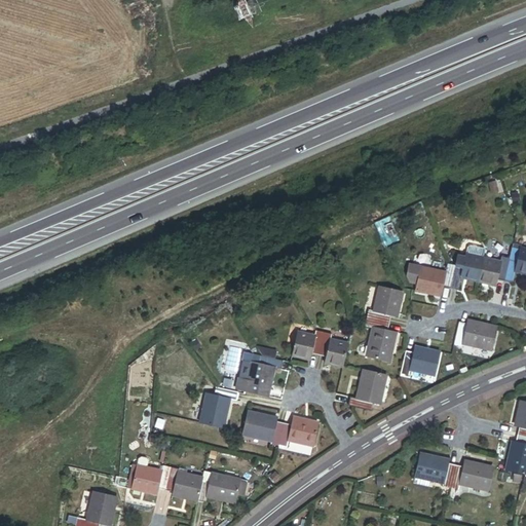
[(497,188),(491,190),(494,198),(499,196),(497,188)]
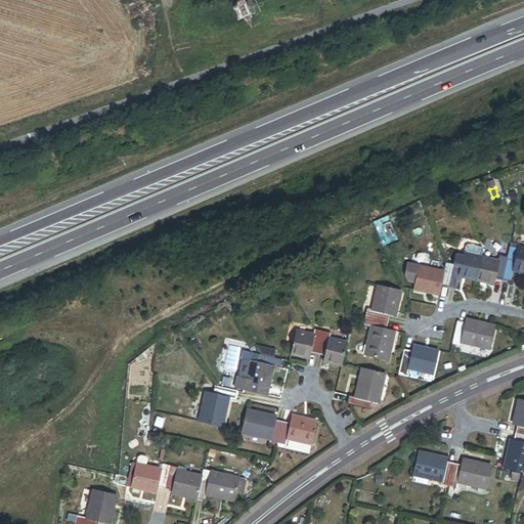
[(466,249),(464,254),(481,258),(483,249),(470,246),(466,249)]
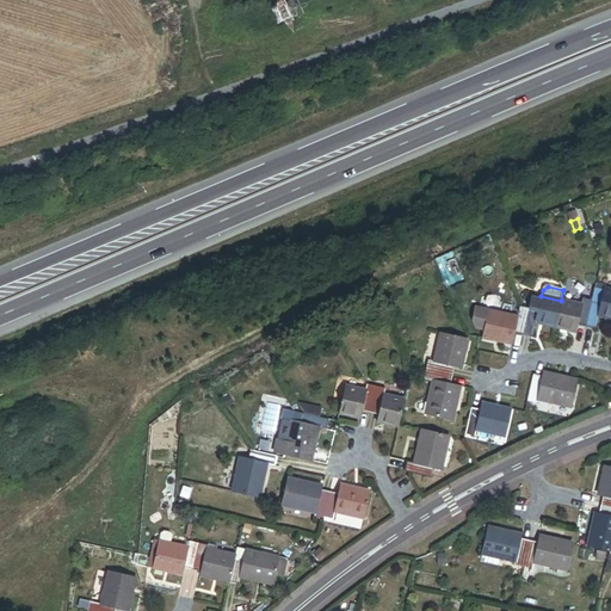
[(594,289),(592,301),(600,303),(603,290),(594,289)]
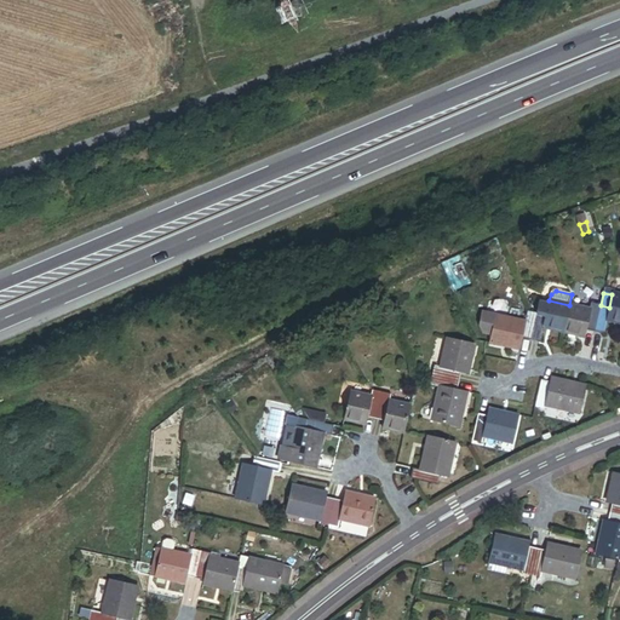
[(619,322),(619,294),(613,293),(612,294),(609,308),(606,320),(619,322)]
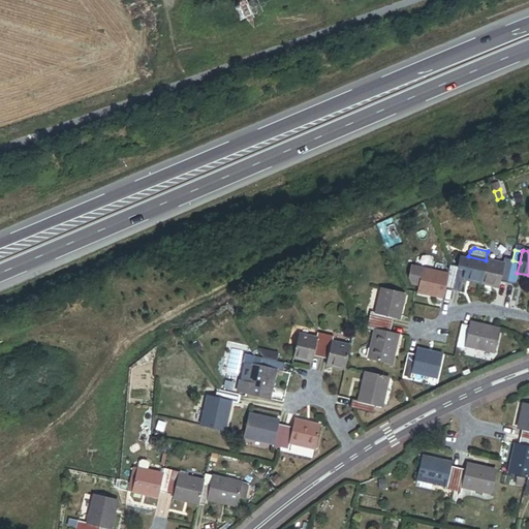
[(468,258),(460,256),(458,268),(465,270),(468,258)]
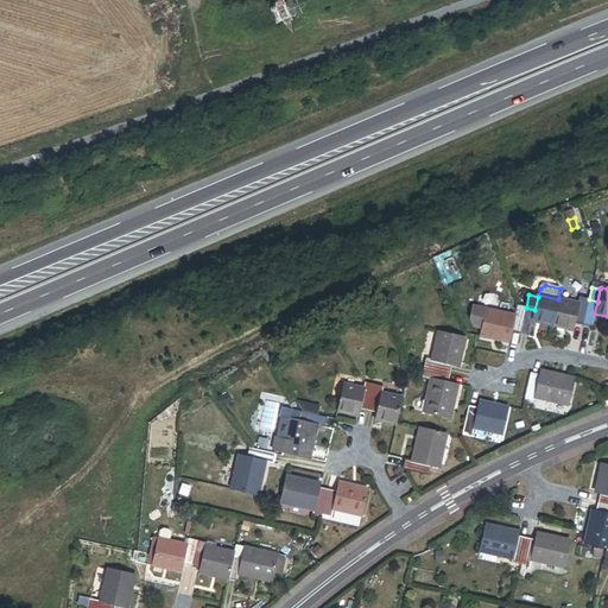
[(552,325),(558,299),(538,295),(538,297),(534,310),(532,321),(552,325)]
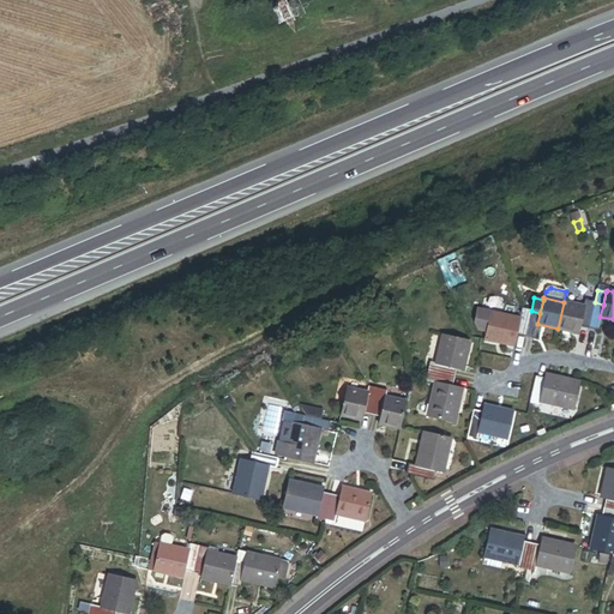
[(588,329),(594,302),(584,300),(583,307),(578,326),(588,329)]
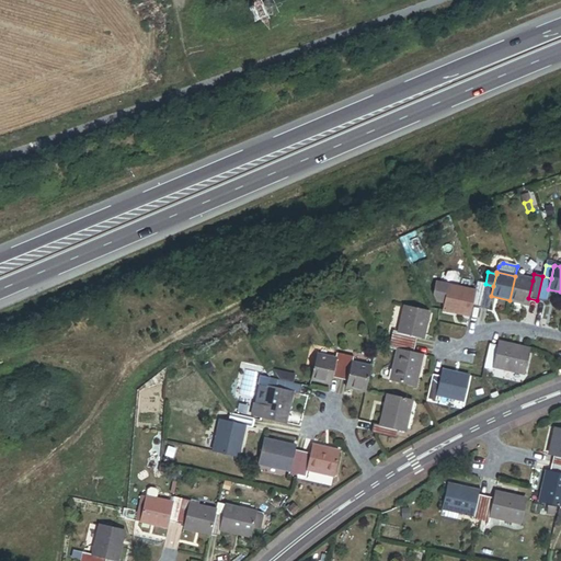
[(533,281),(515,276),(510,300),(527,305),(528,298),(533,281)]
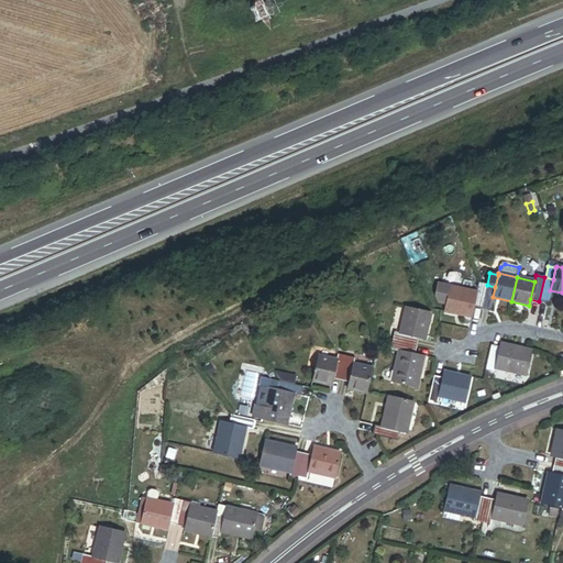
[(545,277),(544,277),(539,301),(548,304),(550,290),(553,279),(545,277)]
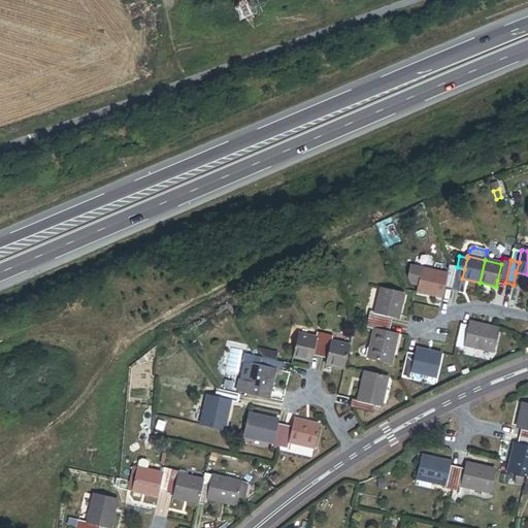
[(456,267),(448,265),(446,274),(442,288),(451,290),(456,267)]
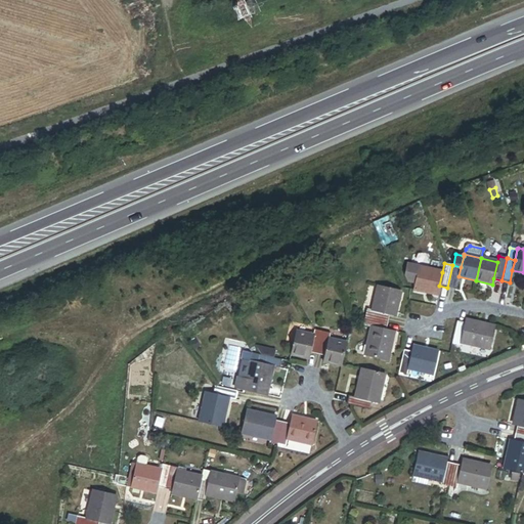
[(459,276),(461,267),(453,265),(452,265),(447,288),(455,290),(459,276)]
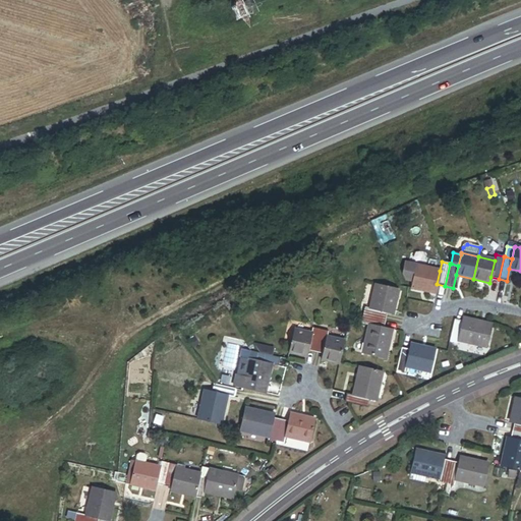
[(437,284),(440,271),(417,266),(411,288),(420,290),(421,288),(435,292),(437,284)]
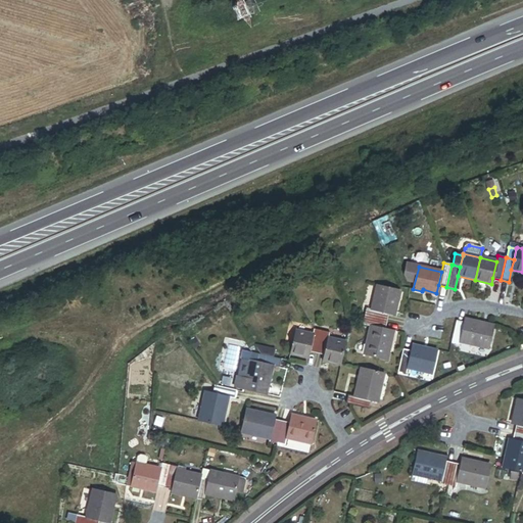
[(397,301),(399,291),(377,286),(371,310),(388,314),(392,315),(395,301),(397,301)]
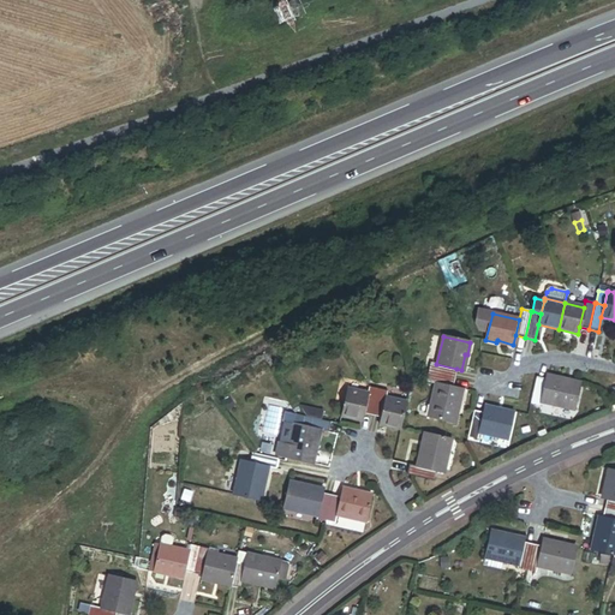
[(430,363),(428,372),(454,378),(457,369),(436,364),(430,363)]
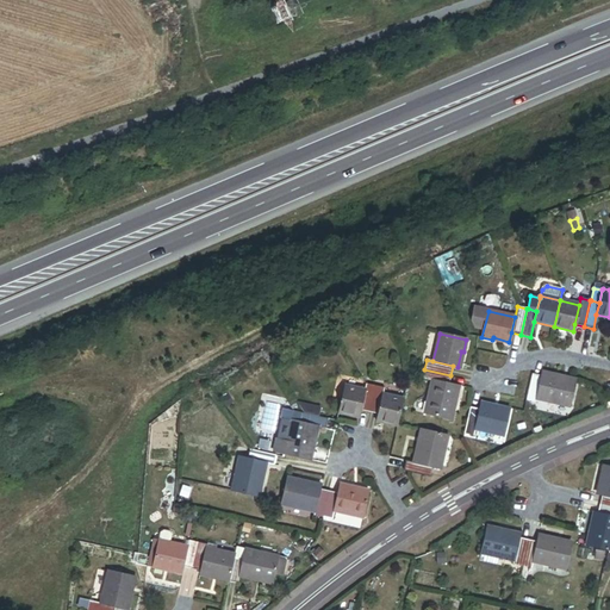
[(450,375),(424,369),(422,379),(431,381),(448,385),(450,375)]
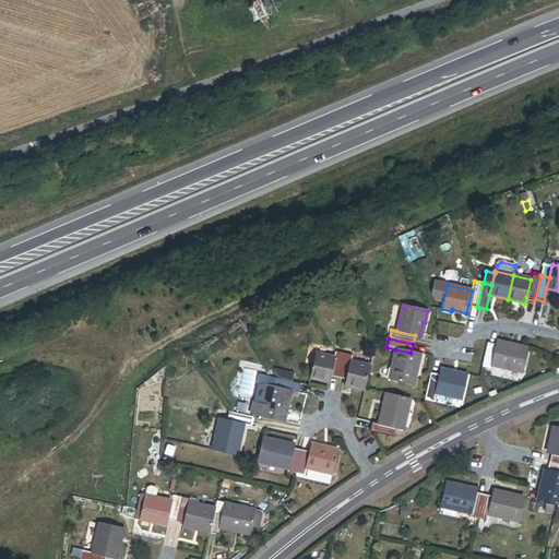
[(515,346),(496,342),(496,345),(491,366),(521,372),(526,349),(515,347),(515,346)]
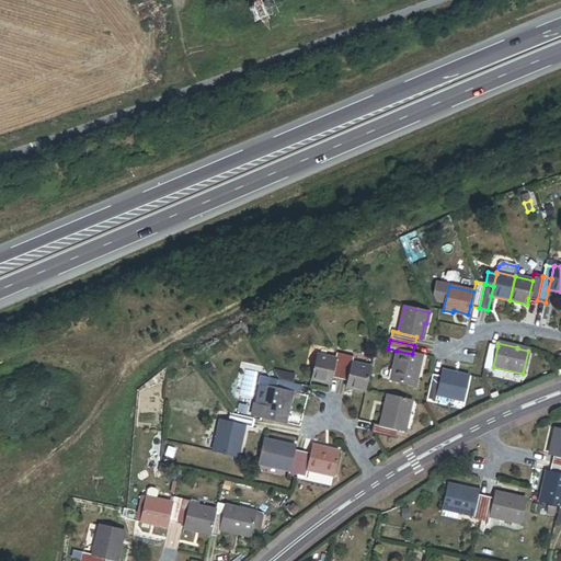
[(493,367),(497,346),(489,344),(483,368),(492,370),(493,367)]
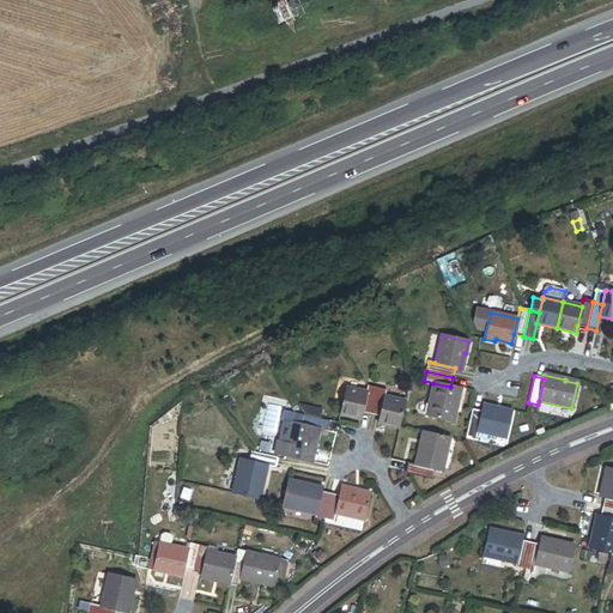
[(460,389),(450,387),(434,383),(426,416),(451,422),(454,408),(456,408),(460,389)]
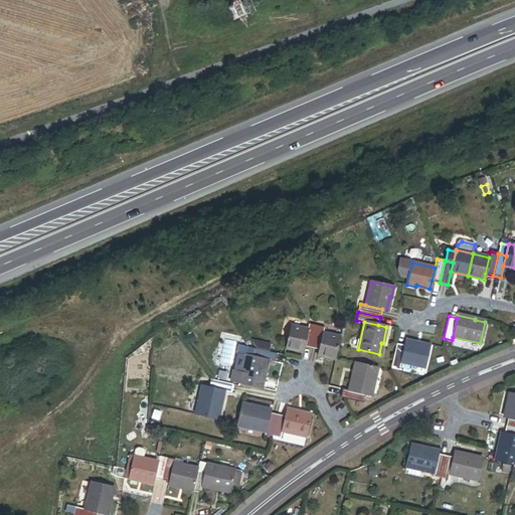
[(316,326),(309,325),(307,330),(303,346),(311,348),(316,326)]
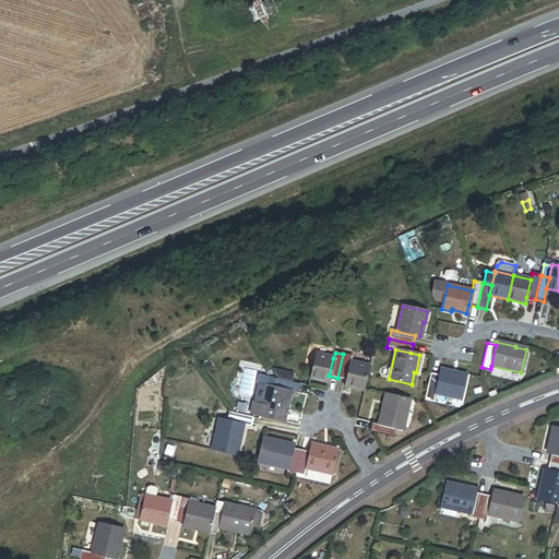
[(329,376),(333,358),(316,354),(310,378),(328,382),(329,376)]
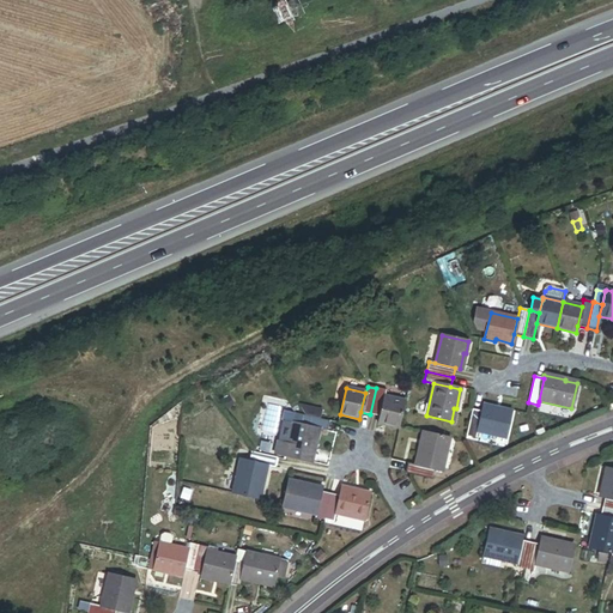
[(386,390),(376,388),(370,414),(380,417),(384,396),(386,390)]
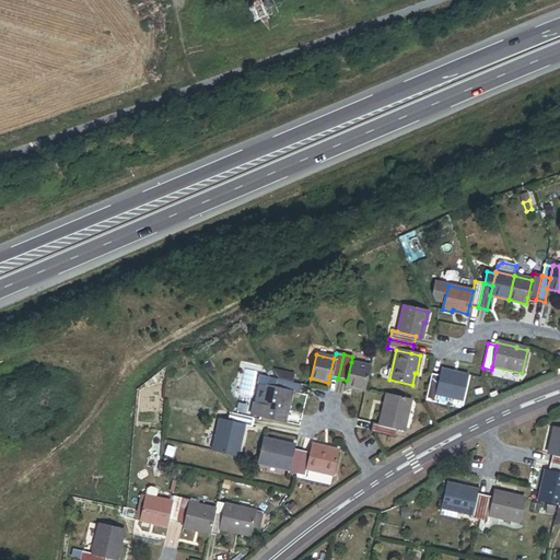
[(364,389),(370,366),(351,362),(347,381),(346,387),(363,391),(364,389)]
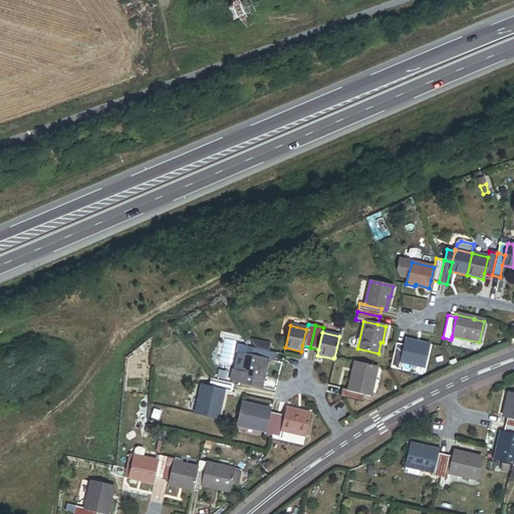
[(270,343),(250,339),(256,348),(269,351),(270,343)]
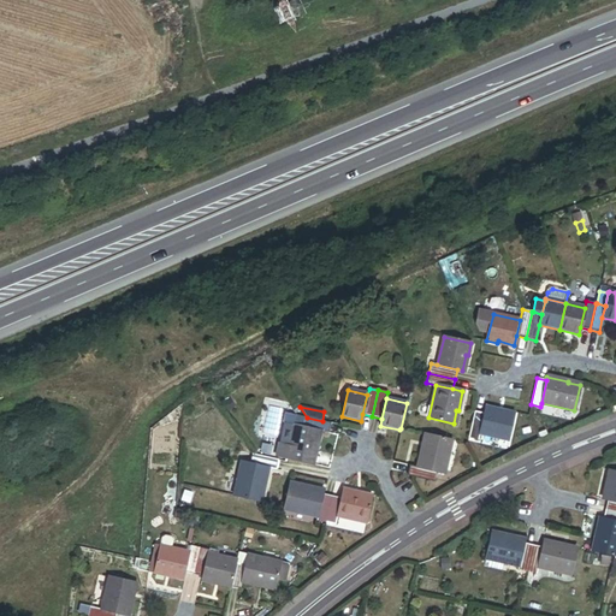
[(485,408),(484,414),(479,434),(508,440),(514,413),(502,410),(502,412),(485,408)]
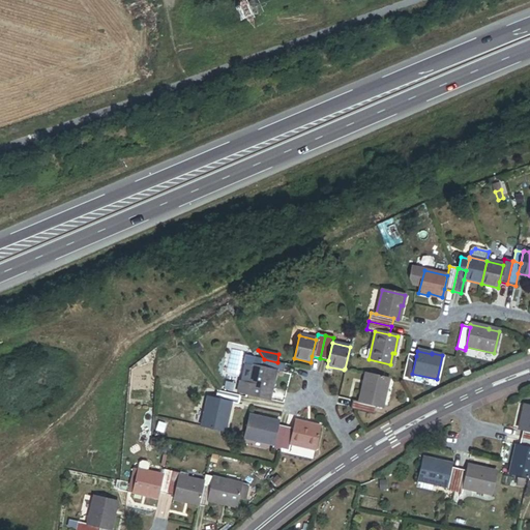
[(416,356),(409,354),(403,377),(411,379),(412,374),(416,356)]
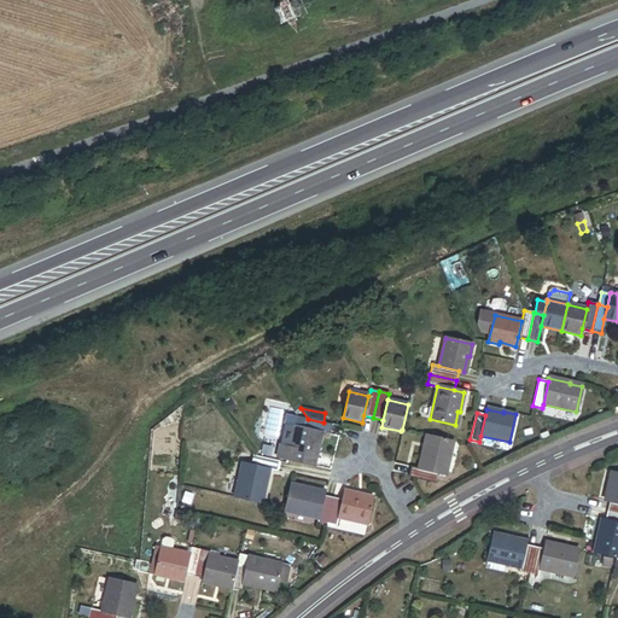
[(308,419),(304,419),(303,429),(321,433),(330,435),(332,425),(324,423),(308,419)]
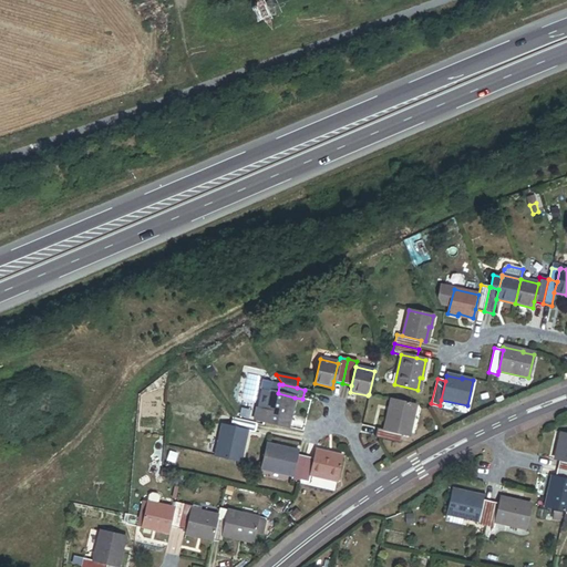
[(295,398),(278,393),(270,392),(266,410),(263,422),(286,428),(289,415),(291,415),(295,398)]
